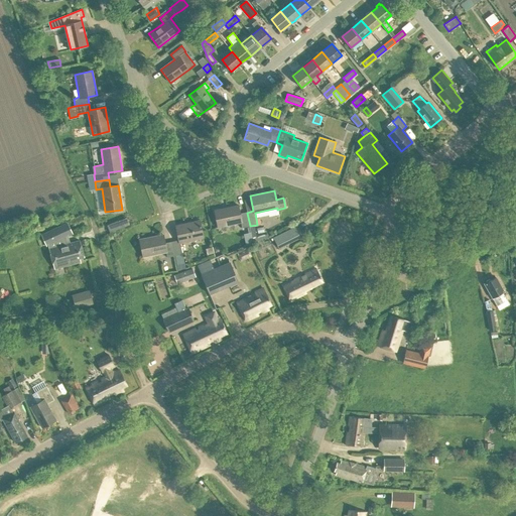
[(250,226),(247,213),(240,214),(238,205),(214,210),(218,228),(241,223),(242,228),(250,226)]
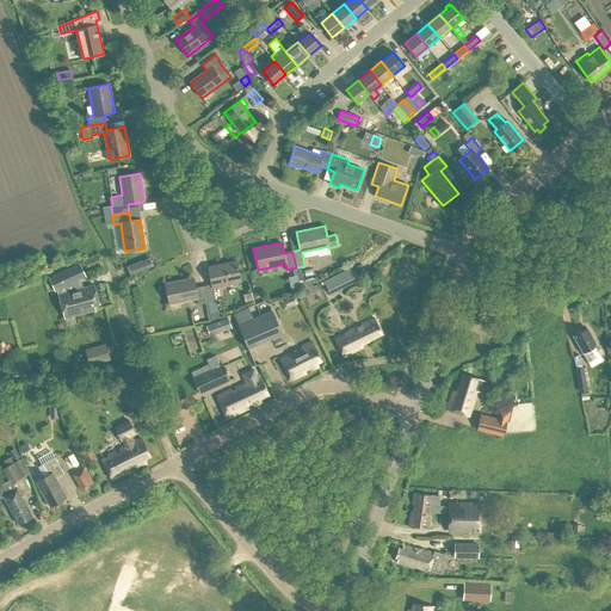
[(142,260),(127,266),(130,275),(146,269),(142,260)]
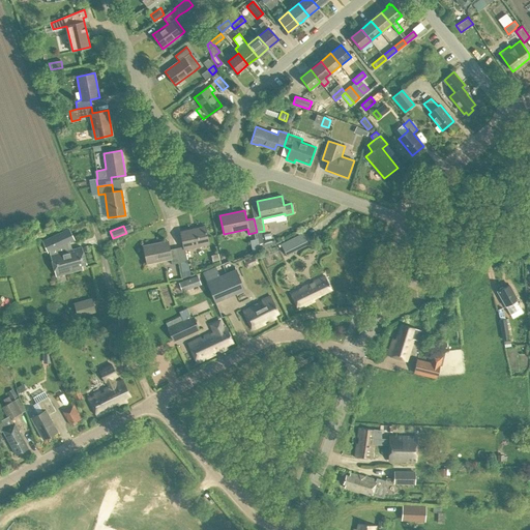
[(176,248),(179,263),(187,261),(185,248),(208,243),(205,226),(180,231),(183,247),(176,248)]
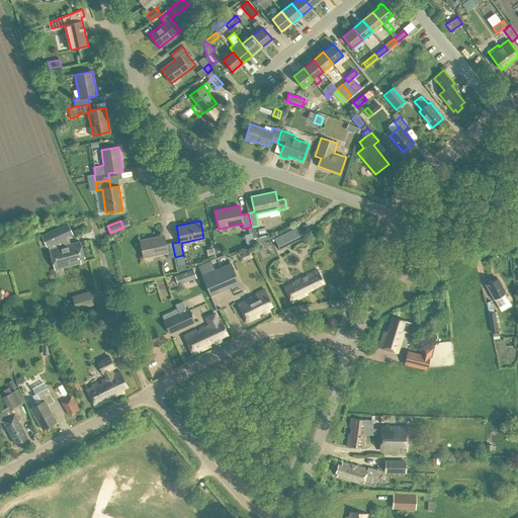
[(80,242),(70,244),(68,236),(72,234),(68,225),(42,236),(47,245),(54,270),(81,263),(81,260),(84,259),(80,242)]
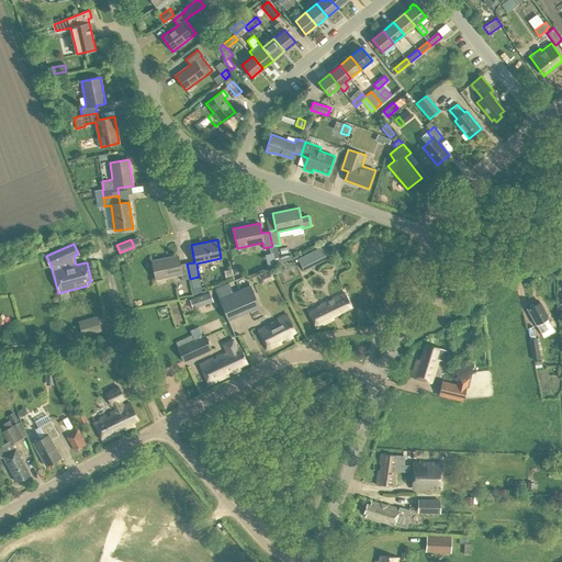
[(296,258),(303,271),(327,259),(321,247),(296,258)]
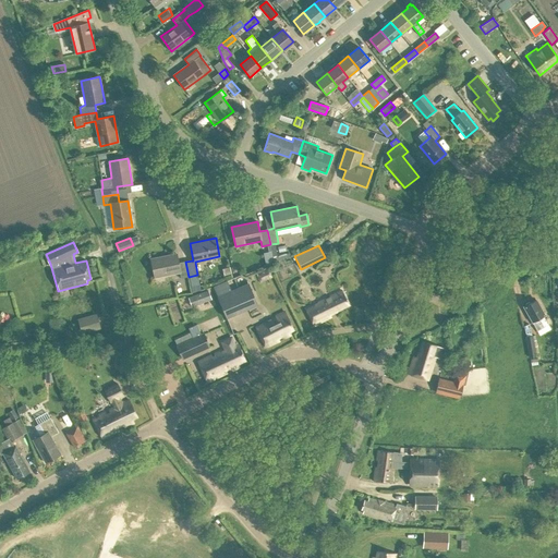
[(189,277),(185,262),(179,263),(177,254),(150,259),(155,278),(179,273),(181,278),(189,277)]
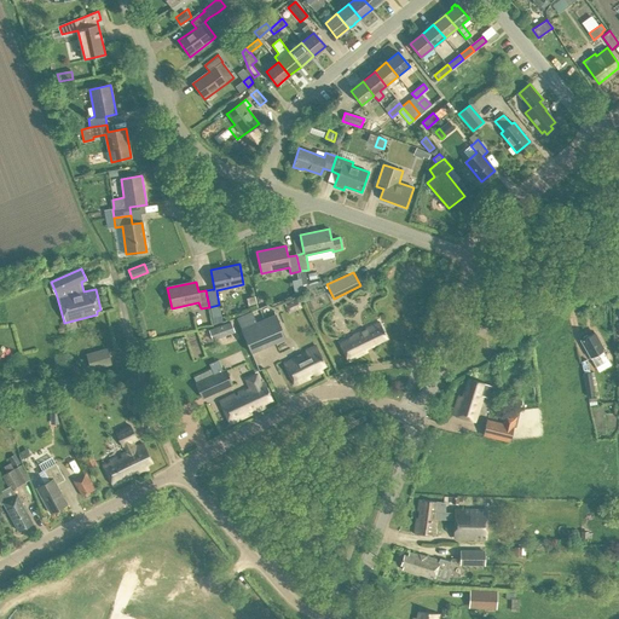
[(236,318),(241,329),(256,322),(252,311),(236,318)]
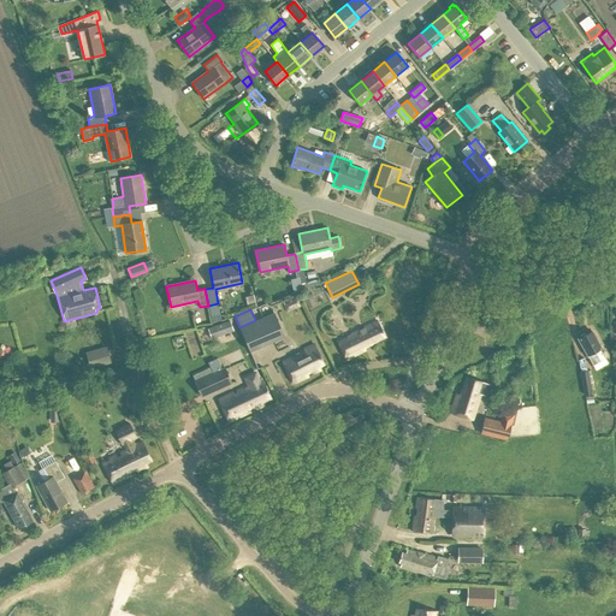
[(274,313),(240,327),(250,351),(284,337),(274,313)]
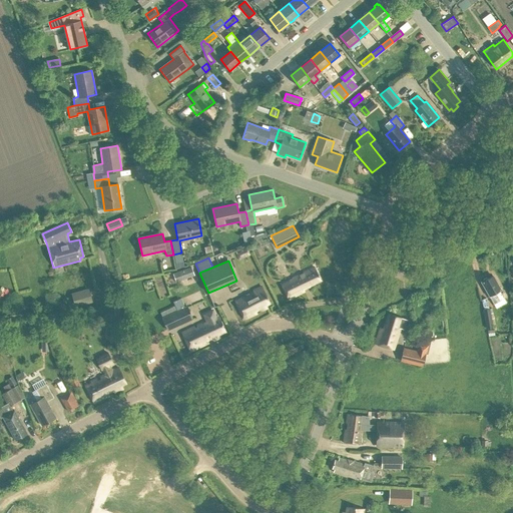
[(185,278),(194,275),(191,267),(182,271),(185,278)]
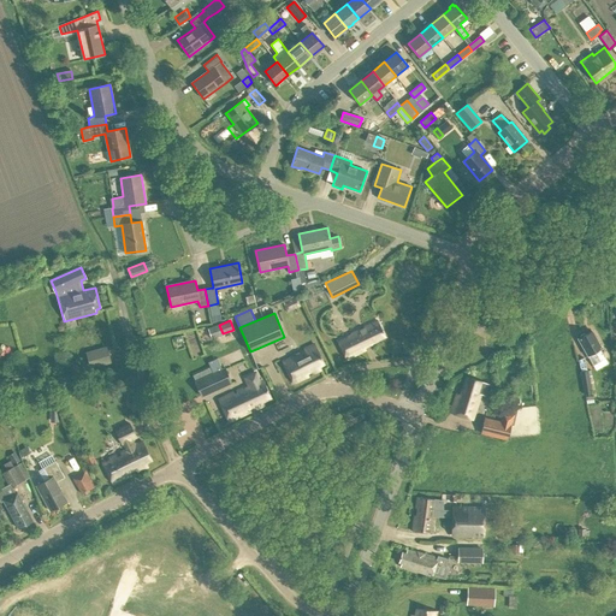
[(363,347),(385,336),(377,320),(351,333),(351,335),(338,342),(347,360),(365,350),(363,347)]
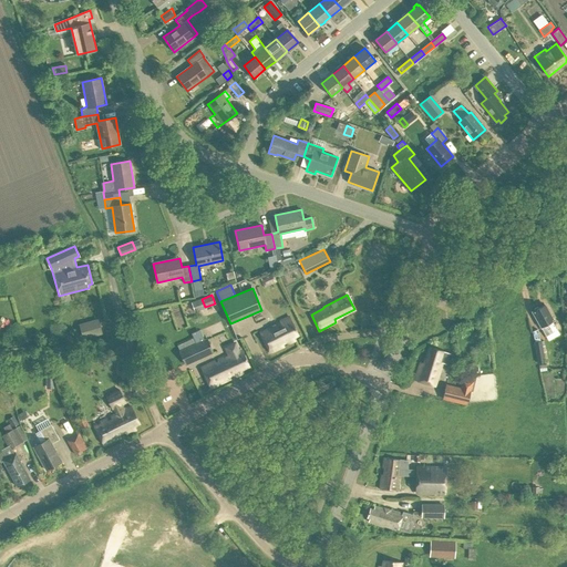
[(554,321),(544,305),(532,311),(537,320),(536,320),(540,328),(542,328),(546,337),(556,330),(552,322),(554,321)]
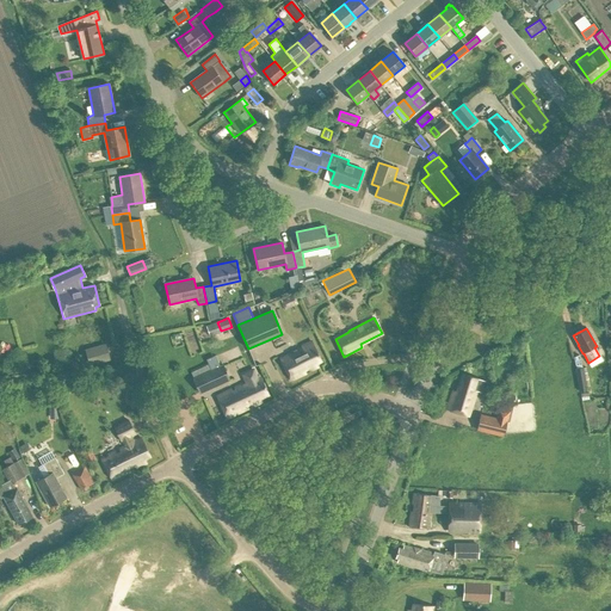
[(321,360),(312,341),(302,346),(303,347),(281,358),(291,381),(306,374),(304,370),(309,366),(312,370),(319,366),(316,363),(321,360)]
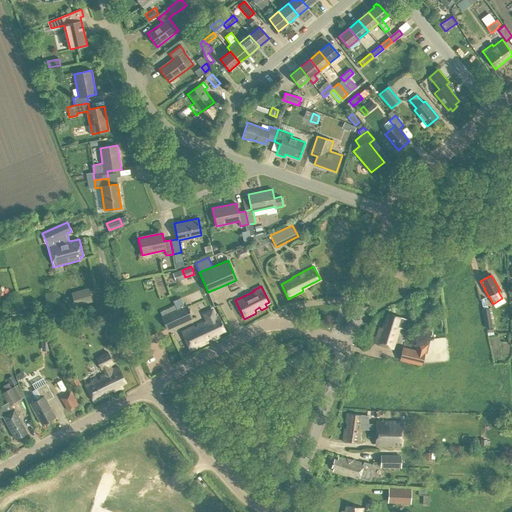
[(88,288),(71,293),(74,302),(75,306),(92,301),(88,288)]
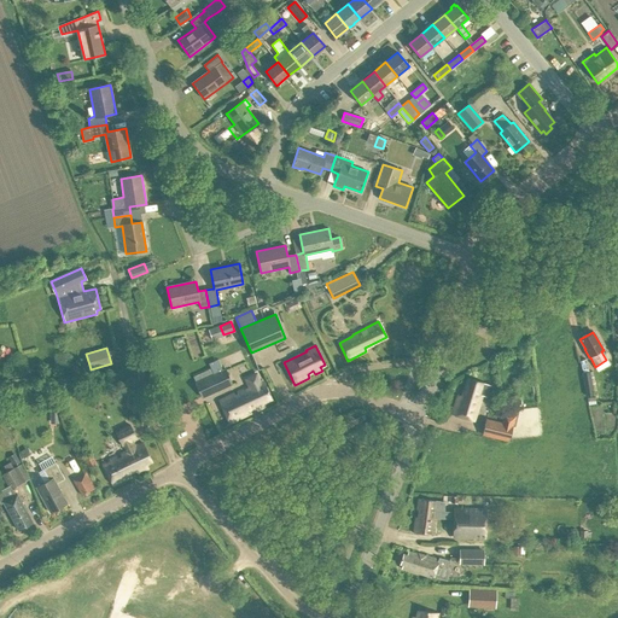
[(226,368),(196,382),(202,397),(233,384),(226,368)]
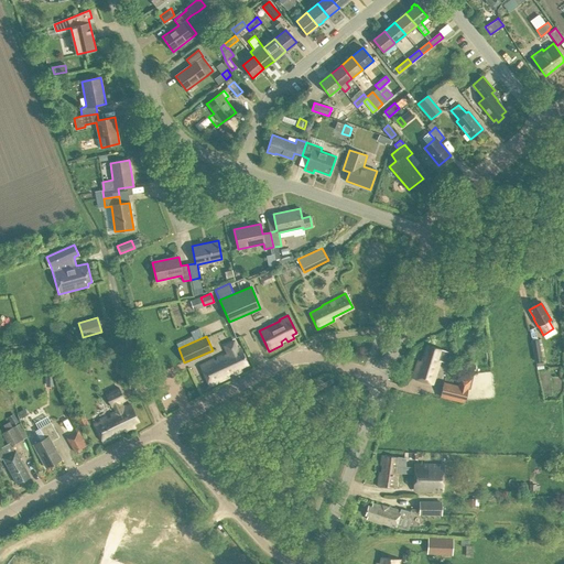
[(531,340),(534,361),(542,360),(539,344),(541,344),(541,338),(531,340)]
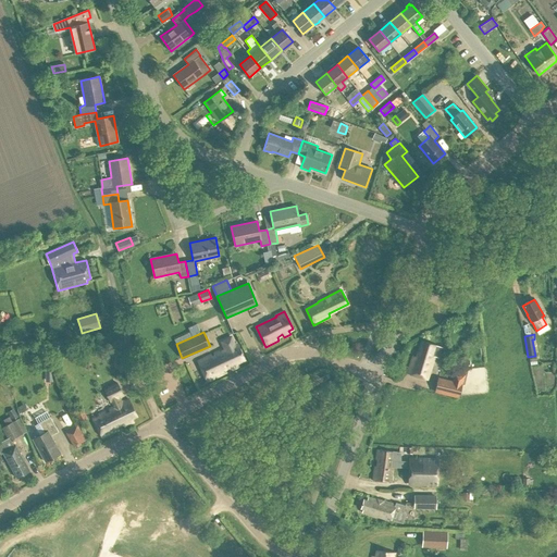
[(237,344),(235,345),(232,337),(221,342),(224,349),(221,351),(221,350),(198,361),(207,381),(226,372),(225,369),(231,366),(232,370),(238,367),(237,363),(245,359),(237,344)]
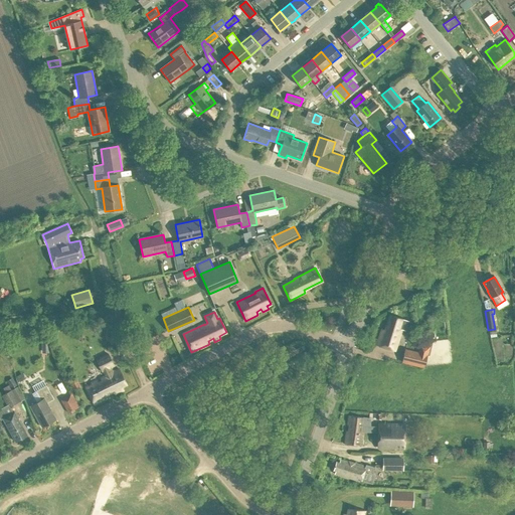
[(407,320),(389,314),(384,329),(381,328),(376,344),(394,350),(401,329),(404,330),(407,320)]
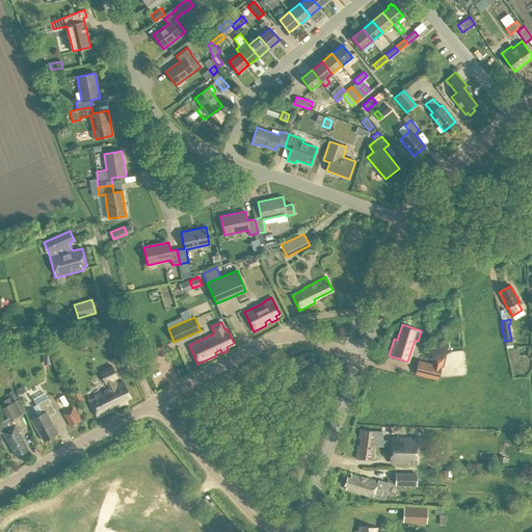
[(107,345),(110,353),(118,350),(115,343),(107,345)]
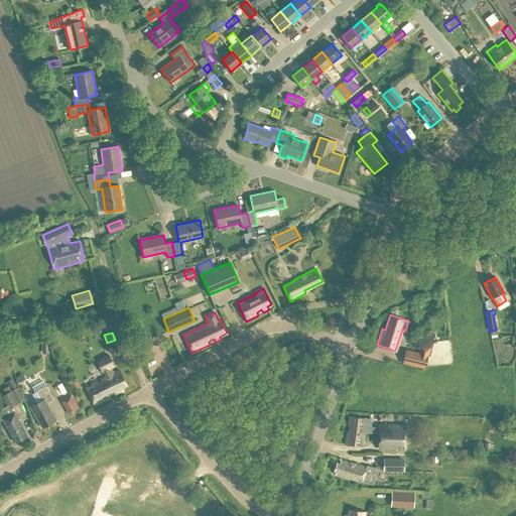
[(403,363),(424,369),(430,347),(420,345),(419,353),(406,350),(403,363)]
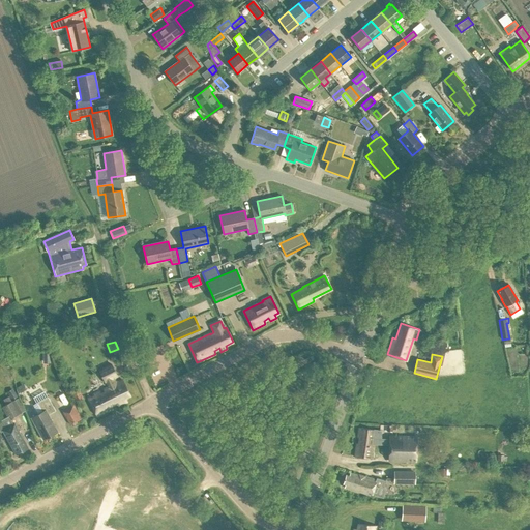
[(118,376),(113,364),(100,371),(106,382),(107,381),(110,386),(94,393),(95,395),(91,398),(91,396),(89,398),(97,416),(113,409),(111,405),(116,402),(118,406),(126,402),(125,398),(130,394),(123,379),(117,382),(114,377),(118,376)]
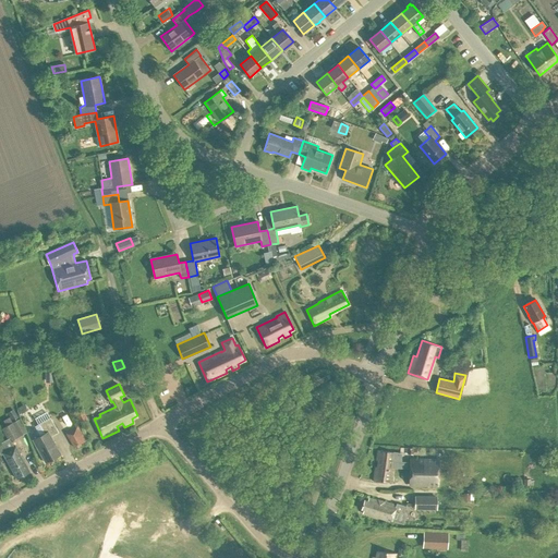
[(74,413),(80,425),(88,421),(83,409),(74,413)]
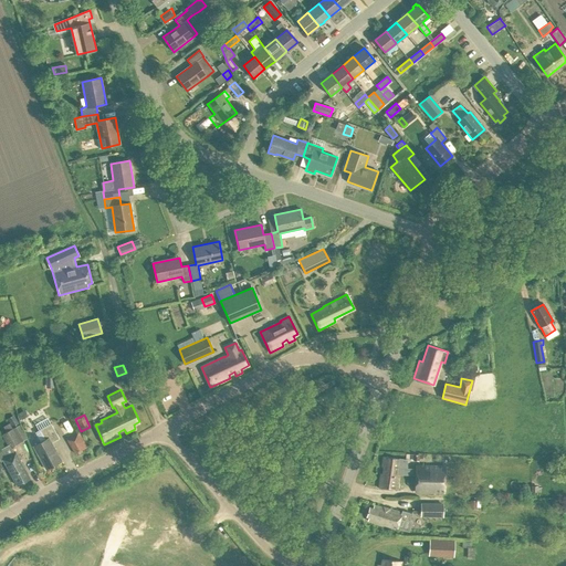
[(14,416),(8,419),(12,427),(19,423),(14,416)]
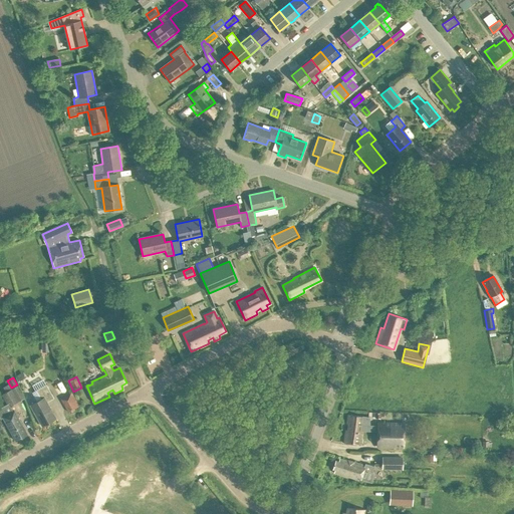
[(54,399),(46,386),(36,392),(40,400),(30,405),(42,427),(56,419),(47,402),(54,399)]
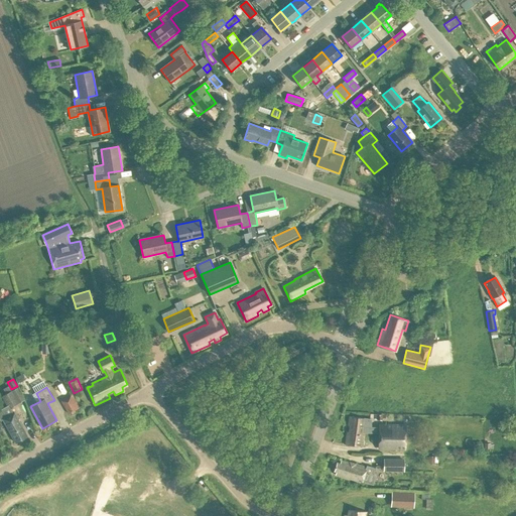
[(28,436),(15,412),(13,412),(11,407),(20,403),(13,390),(4,395),(10,405),(0,409),(0,417),(1,419),(3,419),(15,443),(28,436)]
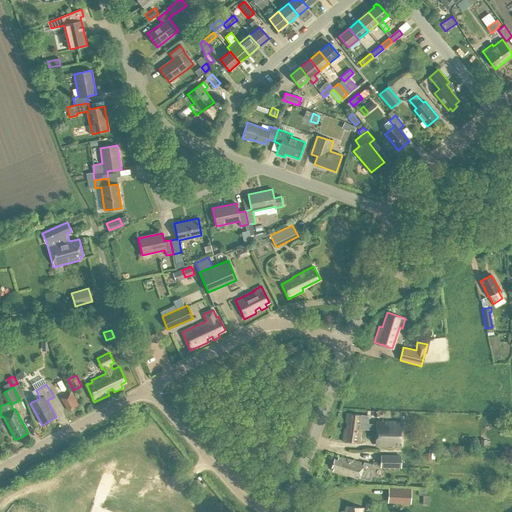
[(60,396),(67,411),(79,404),(71,390),(60,396)]
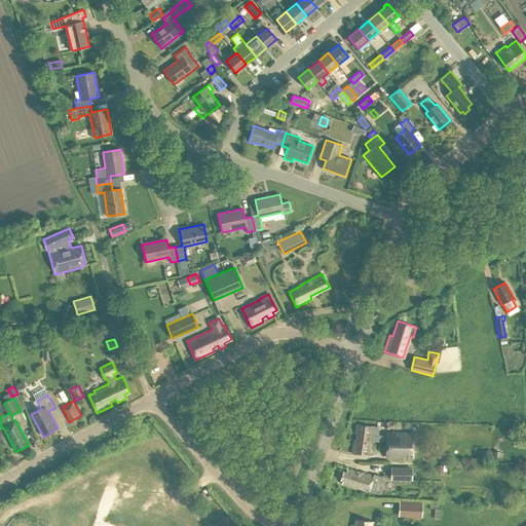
[(376,426),(354,423),(353,433),(357,434),(355,440),(352,439),(350,452),(371,455),(373,443),(370,442),(371,435),(375,436),(376,426)]
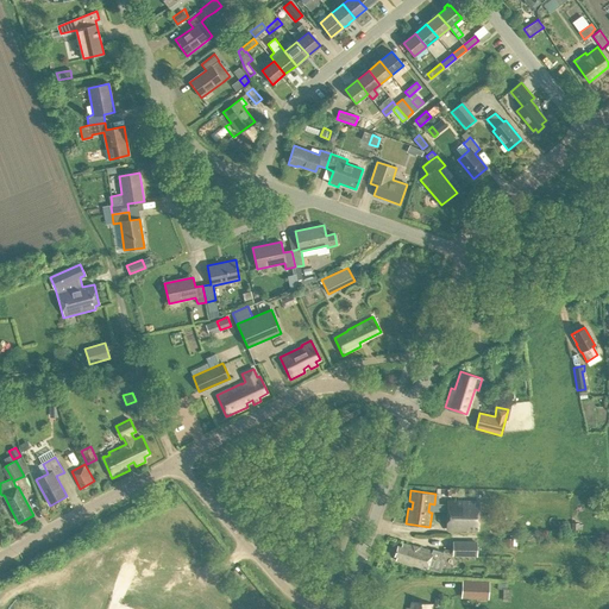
[(478,529),(479,501),(449,500),(447,528),(478,529)]
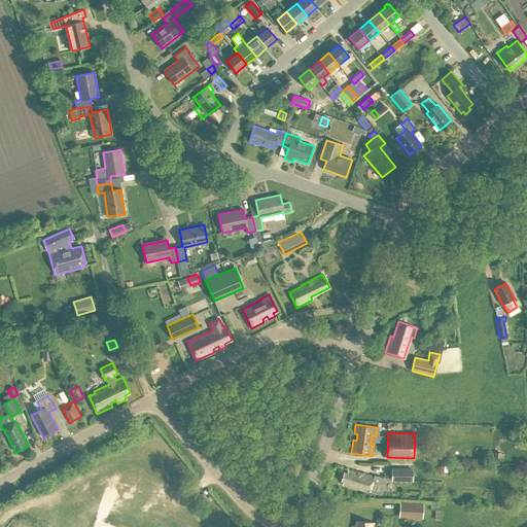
[(370,493),(375,477),(363,473),(362,476),(356,475),(357,471),(349,469),(348,472),(344,471),(342,481),(344,482),(343,485),(370,493)]
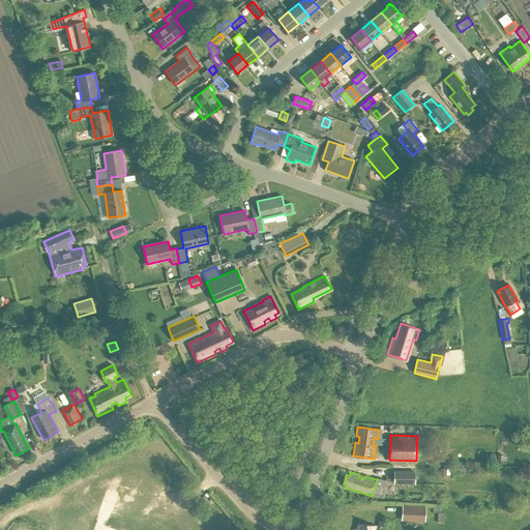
[(393,472),(393,482),(414,483),(414,472),(393,472)]
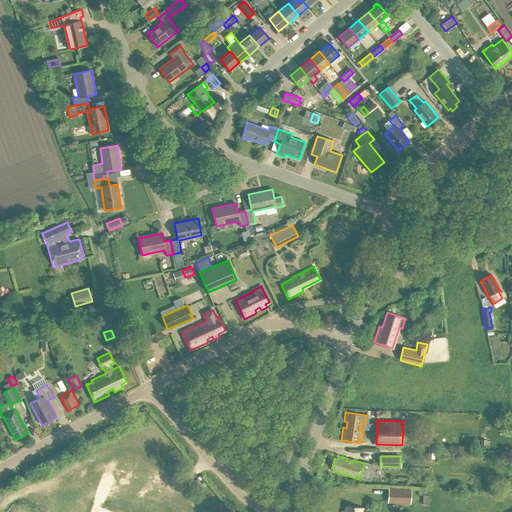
[(388,488),(387,502),(410,503),(411,489),(388,488)]
